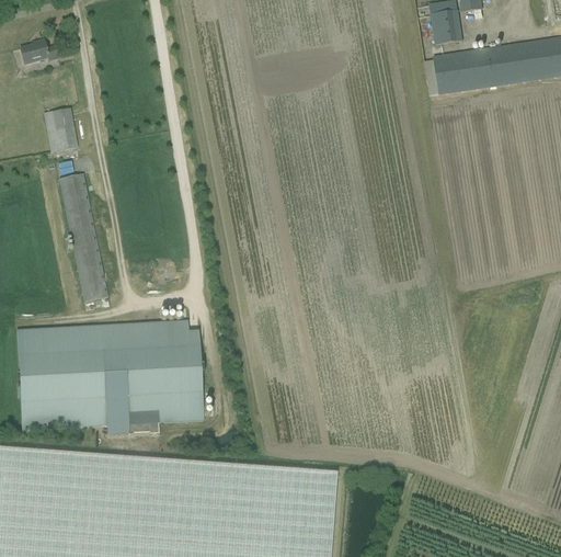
[(460,0),(461,10),(483,7),(482,0),(460,0)]
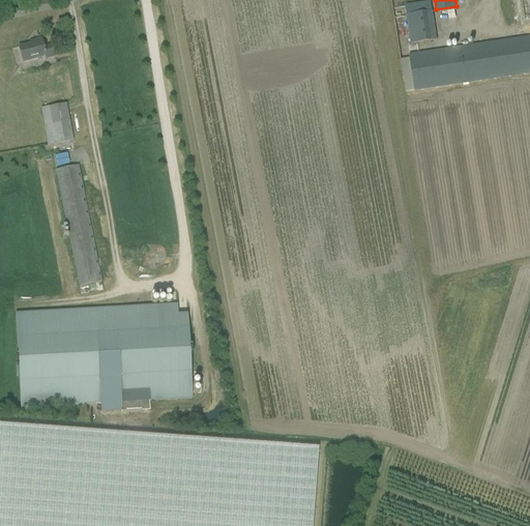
[(416,39),(430,37),(438,36),(433,7),(406,11),(411,40),(416,39)]
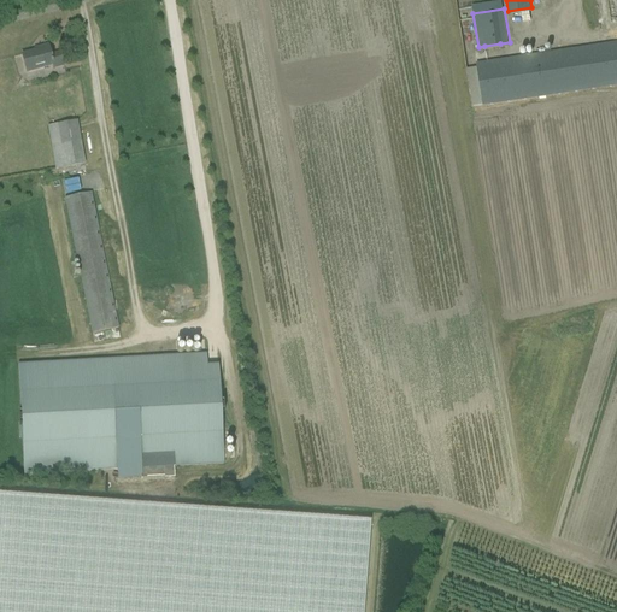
[(616,37),(487,58),(476,59),(483,103),(616,82),(616,37)]
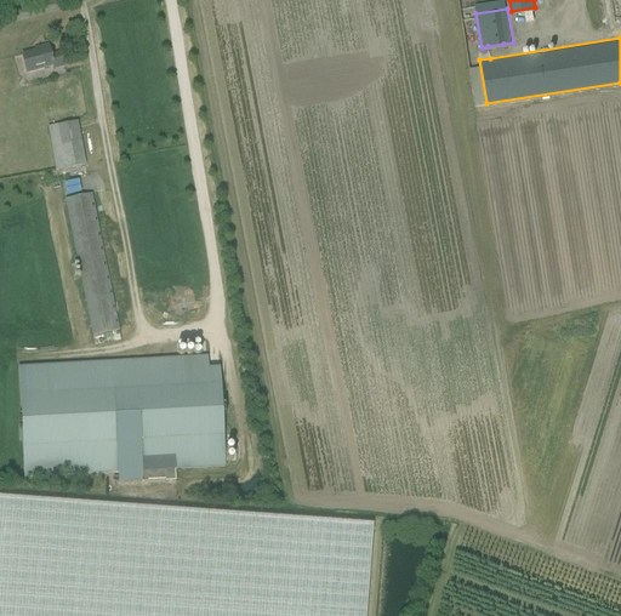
[(53,64),(63,62),(61,50),(51,52),(49,41),(35,45),(35,47),(22,51),(27,69),(53,62),(53,64)]
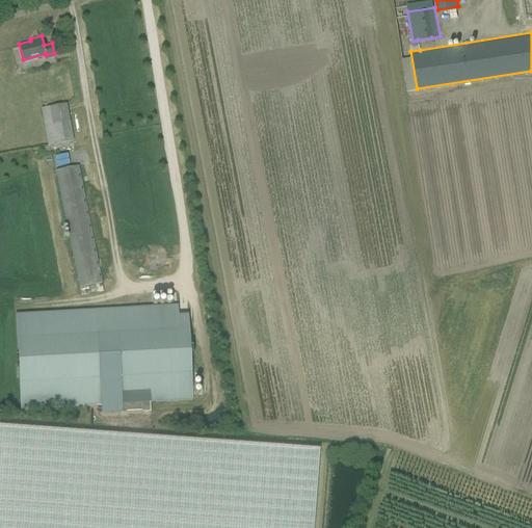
[(67,101),(56,103),(41,105),(47,142),(73,138),(67,101)]
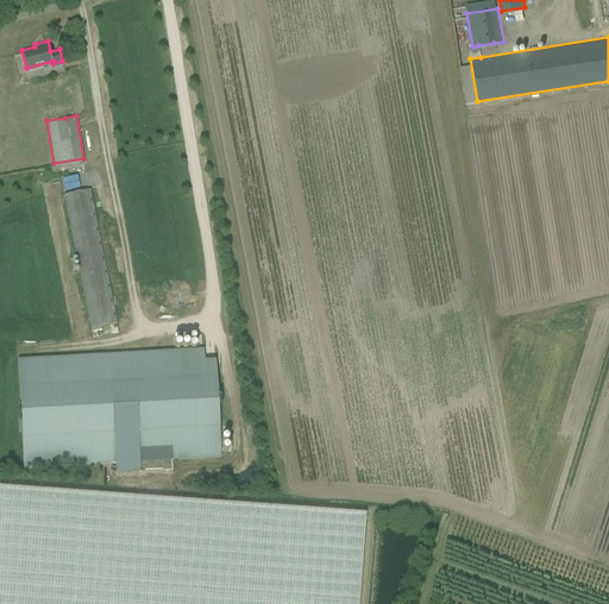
[(117,320),(89,187),(64,192),(90,325),(117,320)]
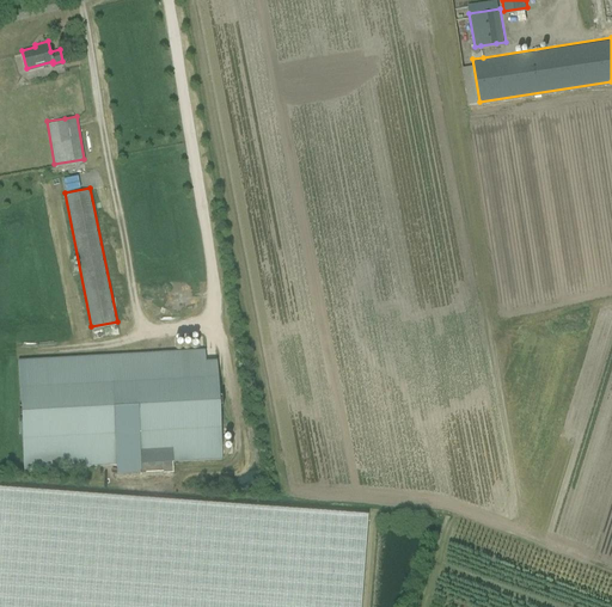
[(116,461),(117,471),(163,468),(163,471),(172,470),(172,459),(222,457),(219,396),(219,398),(206,399),(203,348),(18,357),(24,467),(116,461)]
